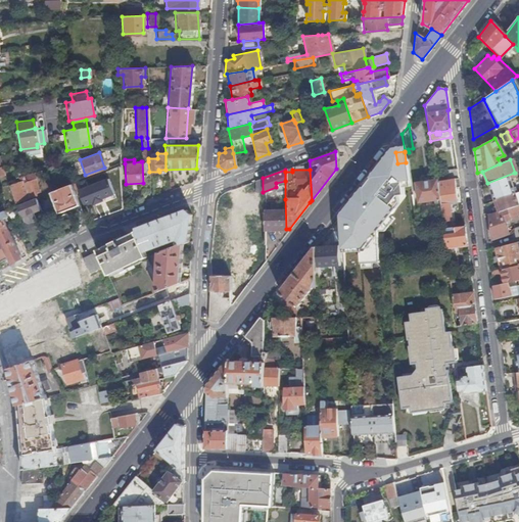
[(456,170),(434,173),(435,179),(435,181),(457,178),(456,170)]
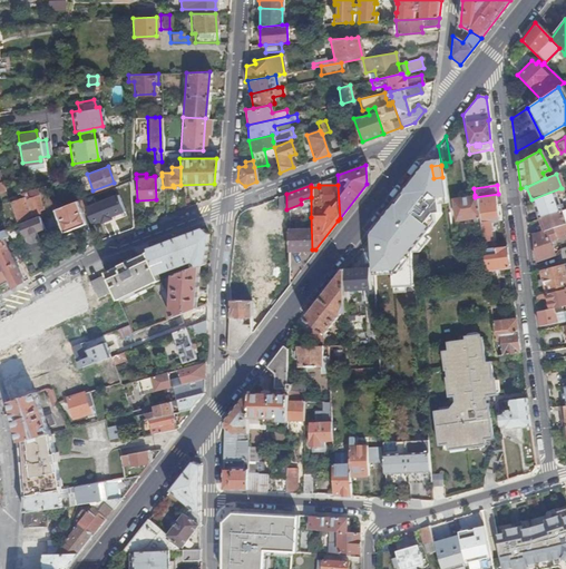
[(23,199),(31,196),(38,194),(35,187),(17,194),(17,195),(20,194),(21,196),(19,197),(20,200),(23,199)]
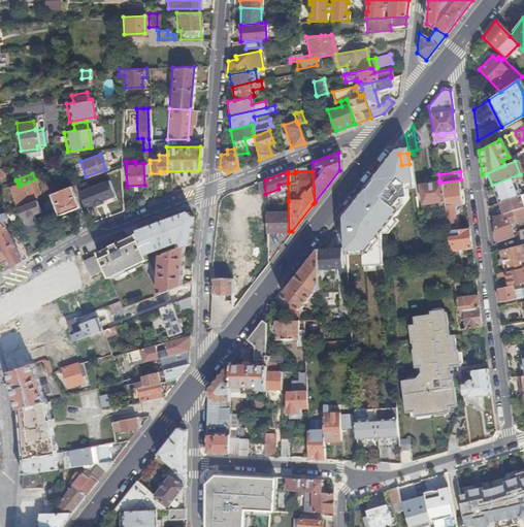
[(377,194),(374,174),(364,188),(370,195),(377,194)]
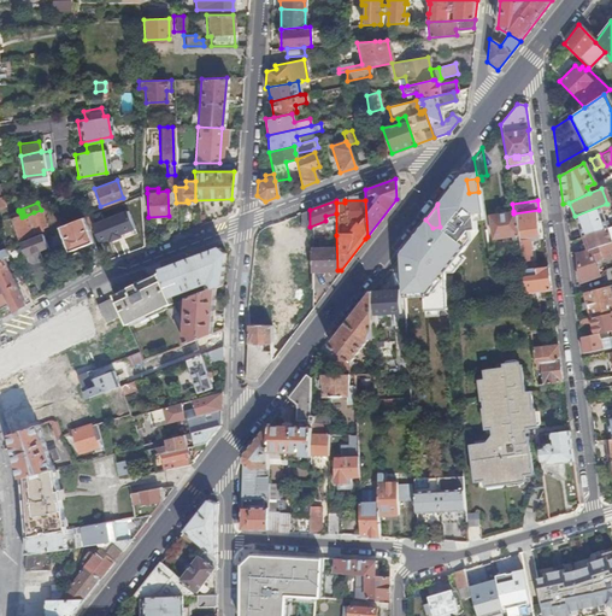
[(606,204),(575,216),(582,235),(605,227),(599,211),(607,207),(606,204)]
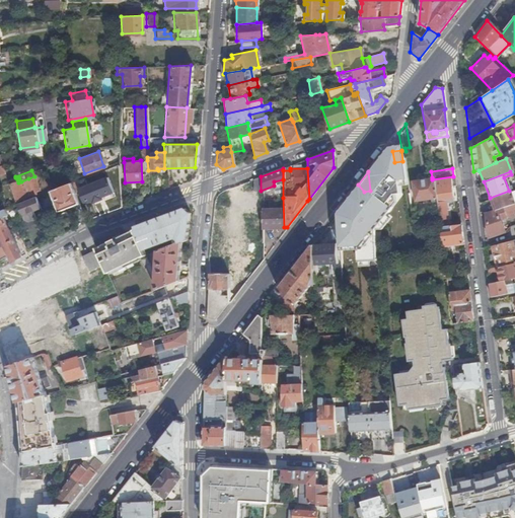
[(261,191),(261,176),(251,179),(251,191),(261,191)]
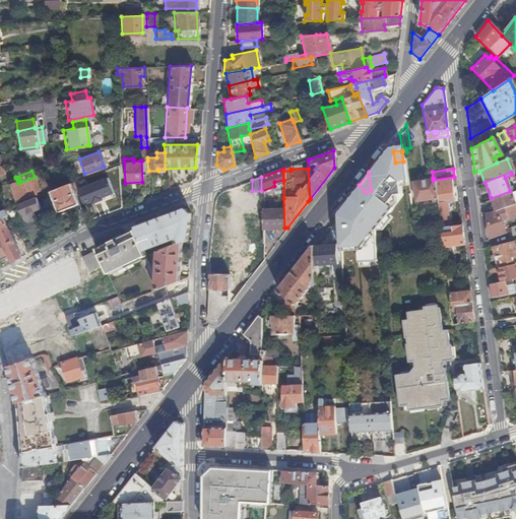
[(456,186),(454,177),(433,180),(436,198),(439,220),(438,220),(439,222),(439,226),(448,225),(444,202),(444,199),(450,198),(451,198),(452,198),(451,186),(456,186)]
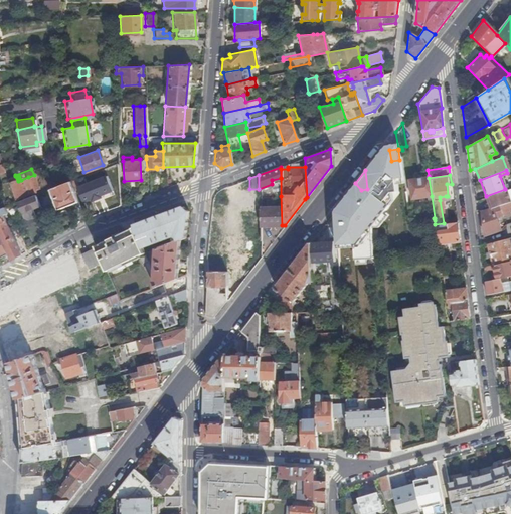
[(79,176),(71,180),(74,188),(83,185),(79,176)]
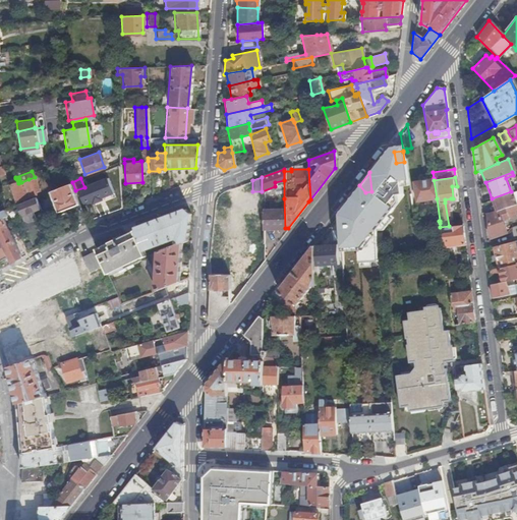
[(434,180),(434,178),(412,181),(414,201),(437,198),(434,180)]
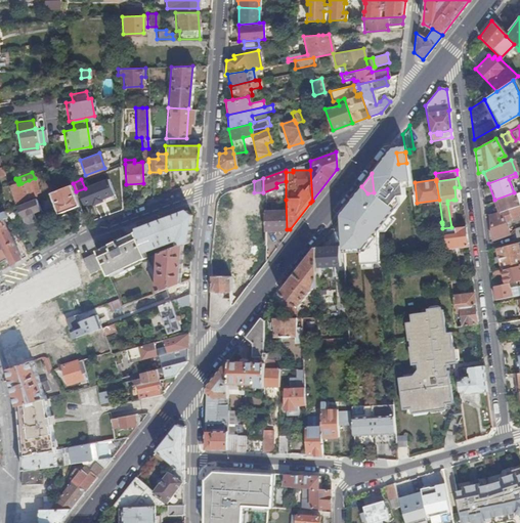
[(22,183),(27,199),(34,195),(33,193),(36,192),(34,187),(32,188),(29,180),(22,183)]
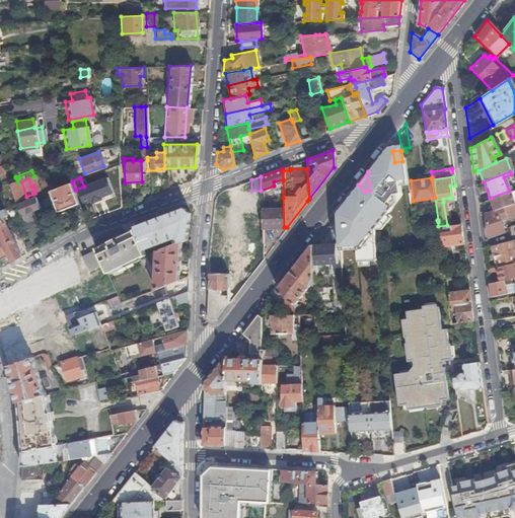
[(84,187),(75,190),(76,191),(81,204),(89,201),(90,203),(98,200),(97,197),(109,193),(103,178),(84,187)]
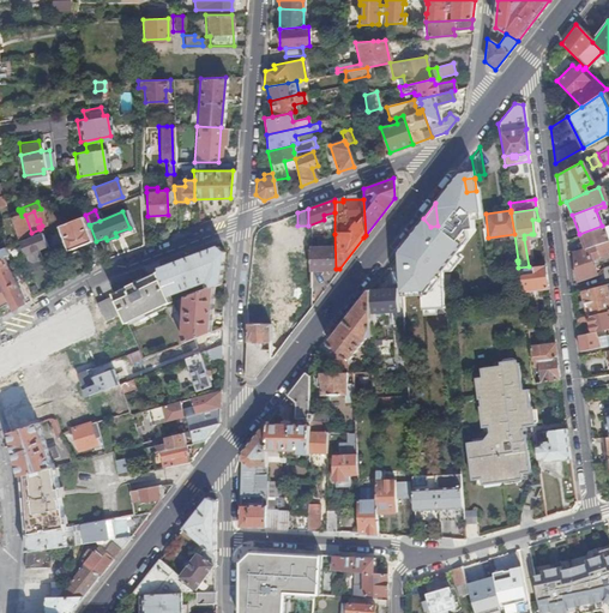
[(19,212),(7,216),(16,239),(31,233),(25,215),(22,216),(20,212),(19,212)]
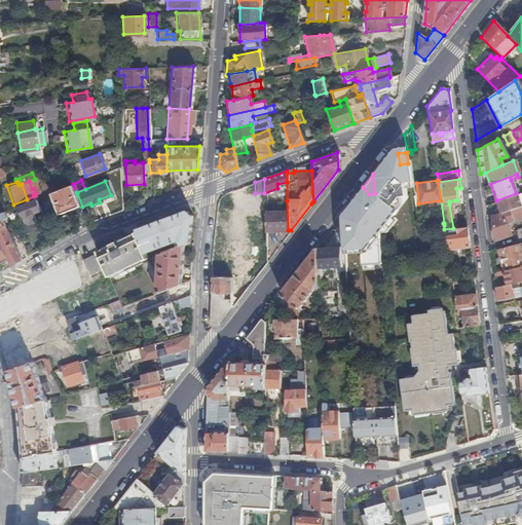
[(58,190),(49,193),(57,214),(78,207),(73,194),(77,193),(76,192),(73,184),(58,190)]
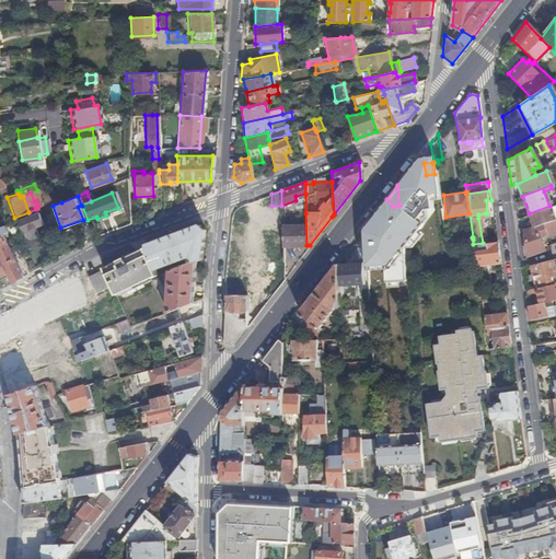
[(529,213),(529,214),(531,221),(533,225),(554,219),(554,218),(555,217),(555,204),(549,207),(549,206),(529,213)]
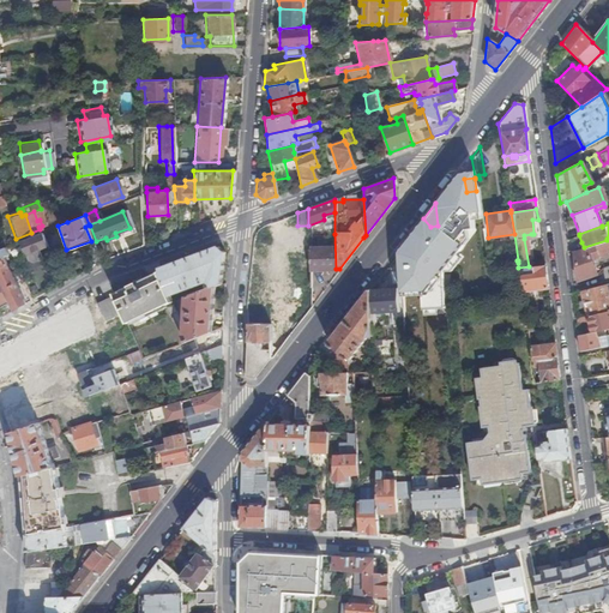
[(252,244),(267,245),(269,227),(253,226),(252,244)]
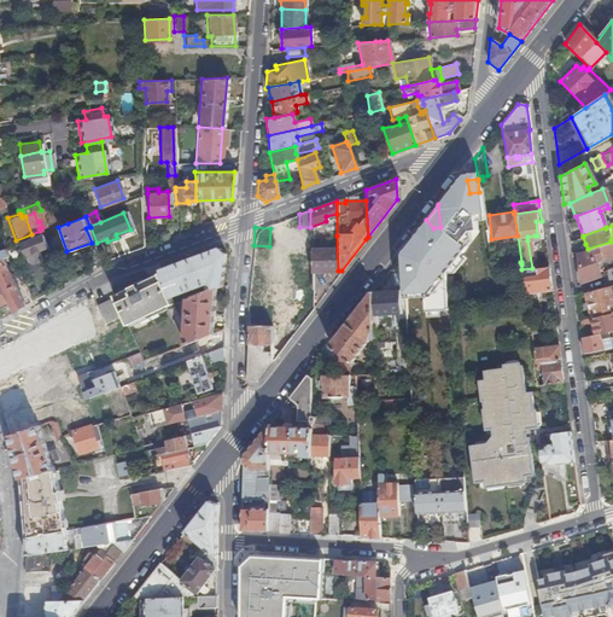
[(40,234),(18,243),(23,256),(30,252),(33,260),(39,257),(38,250),(45,248),(40,234)]
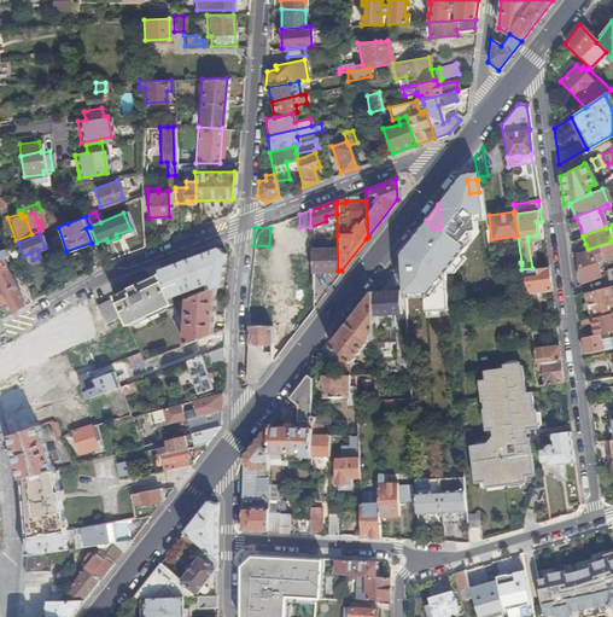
[(338,272),(338,271),(337,236),(310,236),(310,258),(311,273),(338,272)]
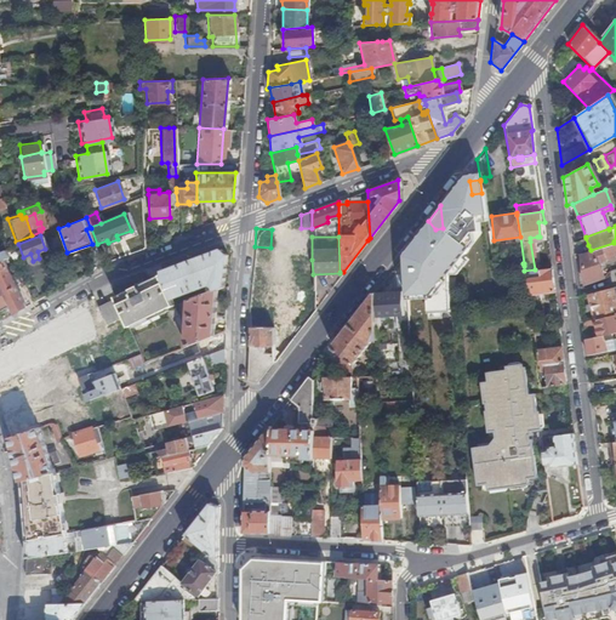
[(492,271),(489,239),(485,237),(484,237),(482,238),(482,240),(449,244),(451,274),(484,272),(485,271),(492,271)]
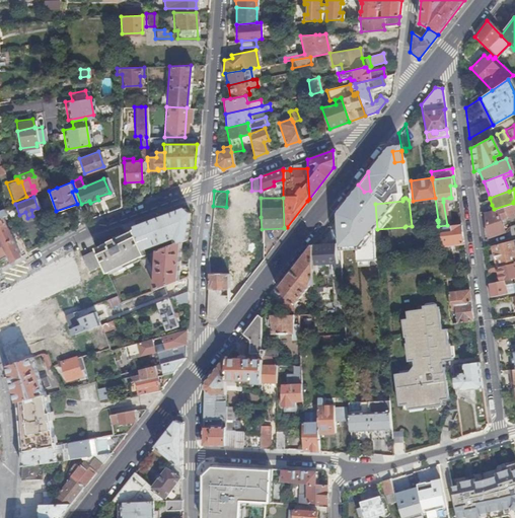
[(491,210),(485,213),(487,236),(503,231),(499,219),(512,215),(511,211),(514,209),(514,201),(513,202),(513,203),(494,209),(491,210)]
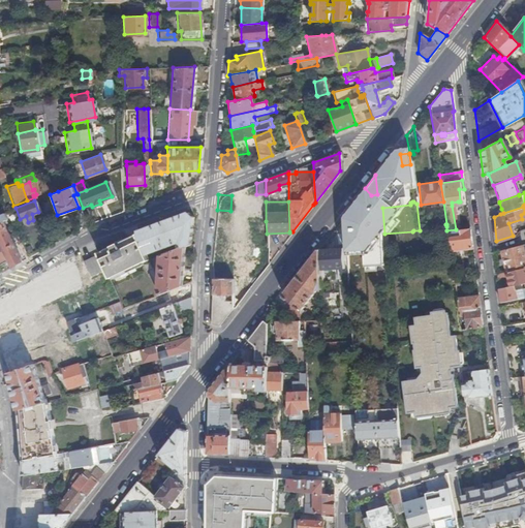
[(134,230),(134,233),(135,238),(143,253),(166,245),(167,247),(170,247),(170,244),(177,242),(176,248),(182,246),(188,244),(191,216),(186,212),(163,220),(134,230)]
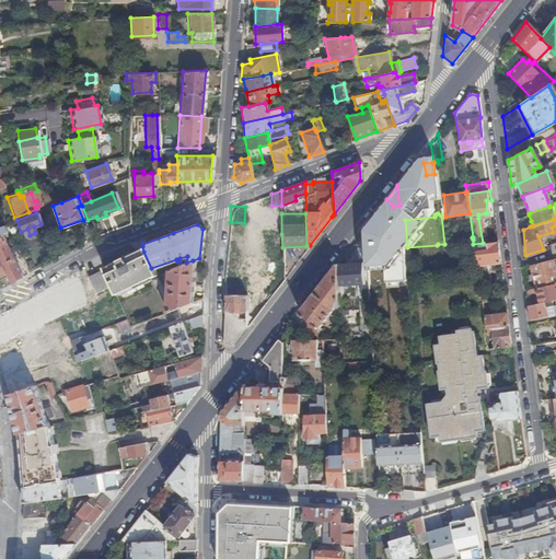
[(0,264),(6,275),(9,282),(21,276),(3,242),(0,243),(0,264)]
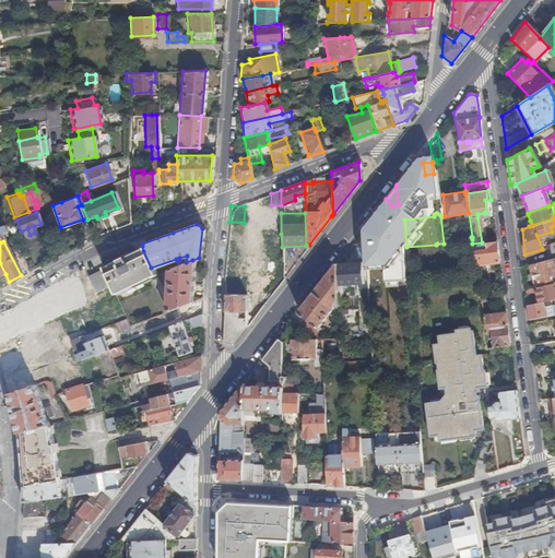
[(472,244),(475,264),(498,262),(496,241),(482,242),(472,244)]
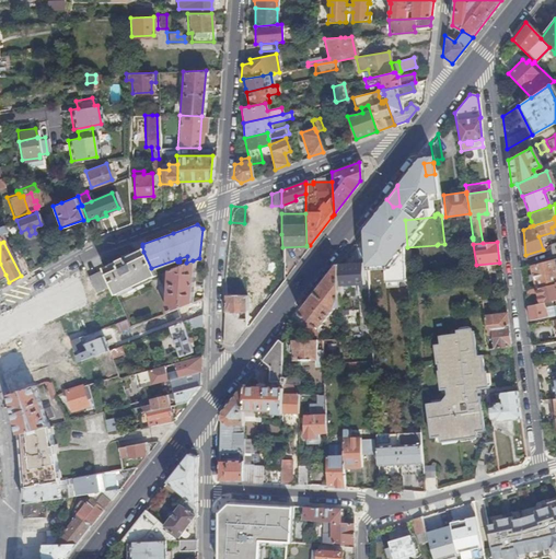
[(101,266),(102,268),(109,286),(112,292),(113,294),(154,275),(151,268),(143,252),(142,246),(119,257),(101,266)]
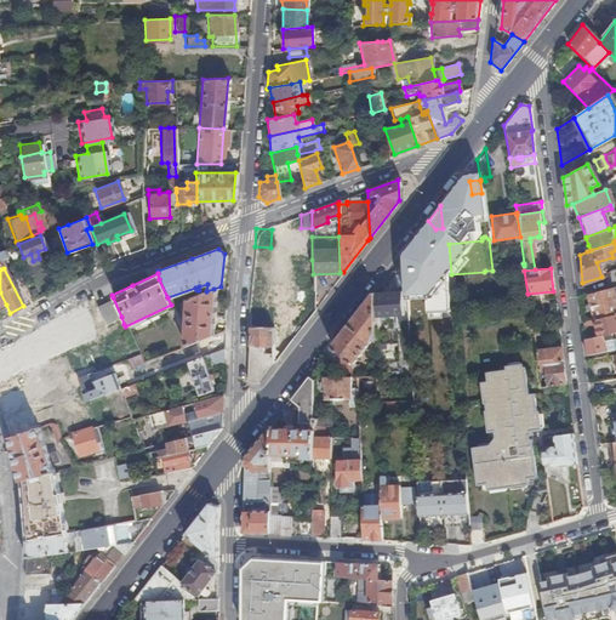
[(615,310),(610,286),(587,294),(592,319),(615,313),(615,310)]
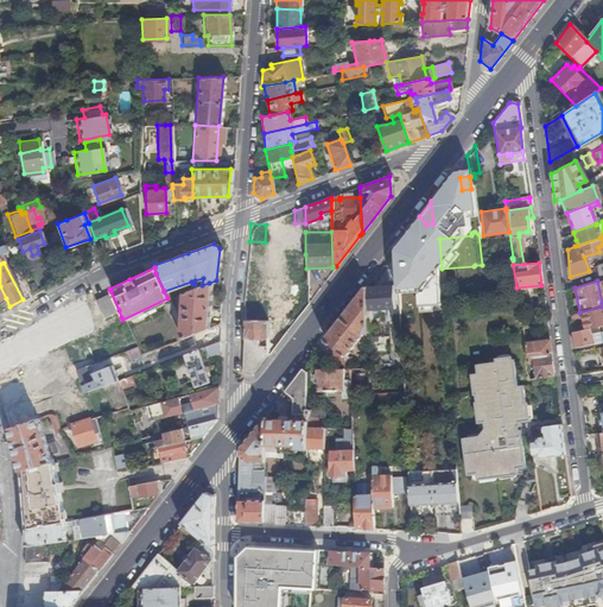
[(209,283),(202,285),(182,292),(182,303),(177,303),(176,310),(177,310),(177,313),(181,313),(178,337),(205,327),(207,314),(209,283)]
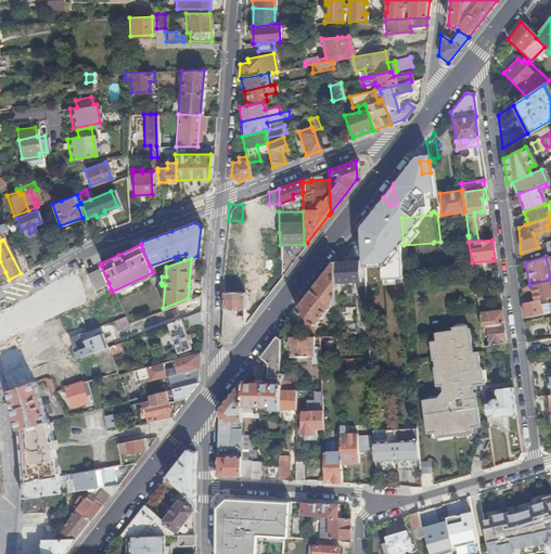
[(345,261),(333,261),(334,284),(359,282),(358,260),(345,261)]
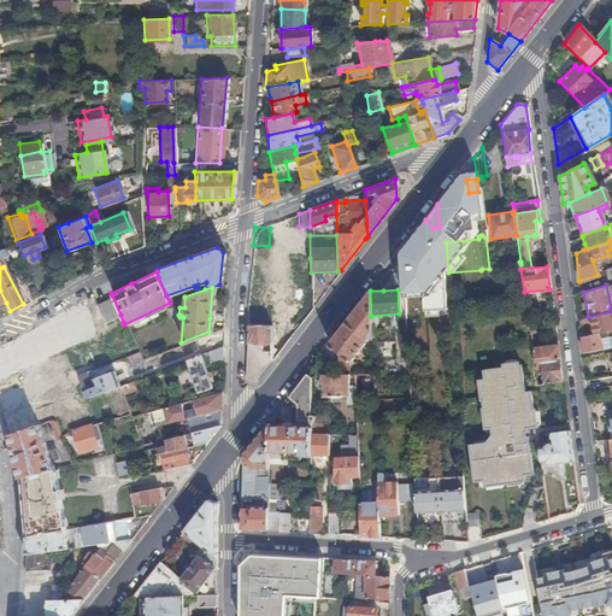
[(371,316),(370,291),(335,334),(323,351),(324,352),(327,355),(327,370),(346,370),(346,375),(347,374),(353,374),(354,364),(349,362),(368,339),(371,339),(371,316)]
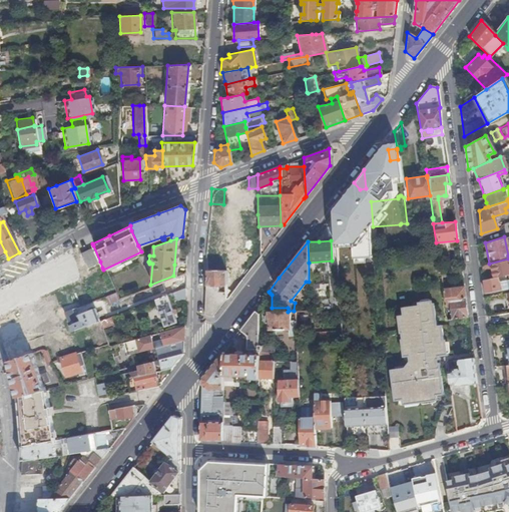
[(366,268),(364,244),(341,246),(343,271),(345,270),(366,268)]
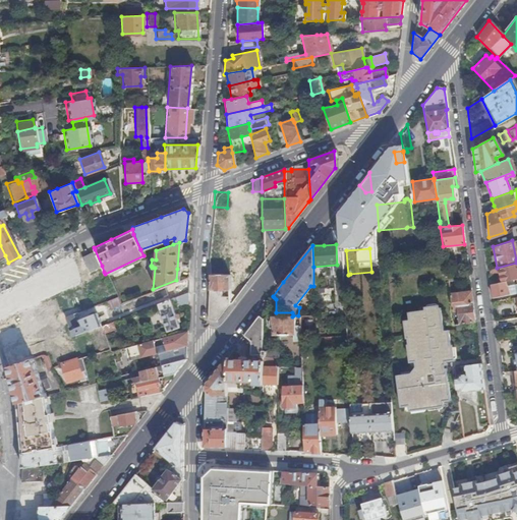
[(146,261),(145,257),(138,261),(141,266),(148,264),(146,261)]
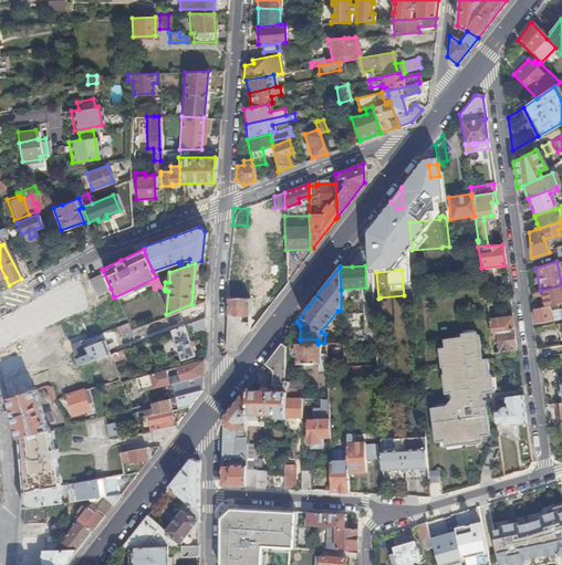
[(561,285),(540,291),(530,293),(530,299),(542,295),(544,306),(552,304),(561,302),(561,285)]
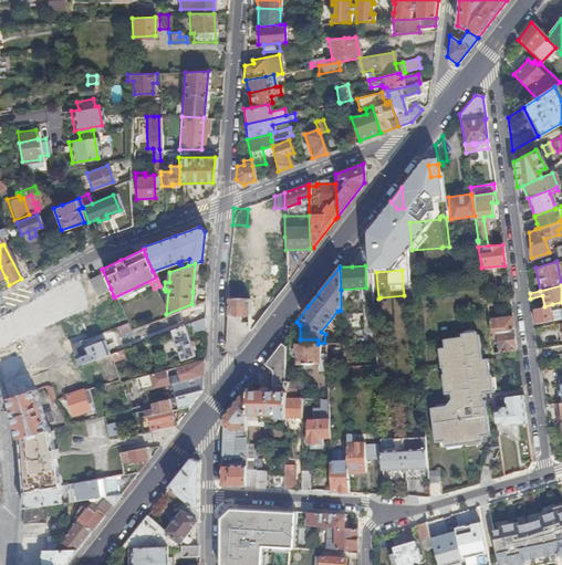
[(160,286),(154,289),(160,303),(164,301),(160,294),(160,286)]
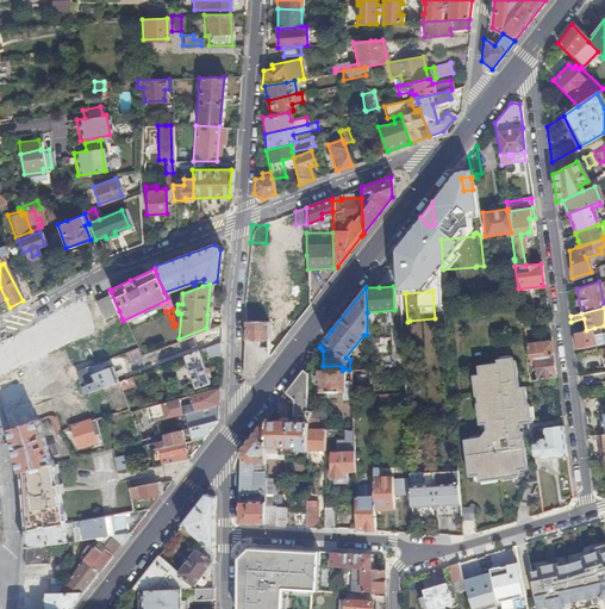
[(530,318),(530,328),(548,325),(547,316),(530,318)]
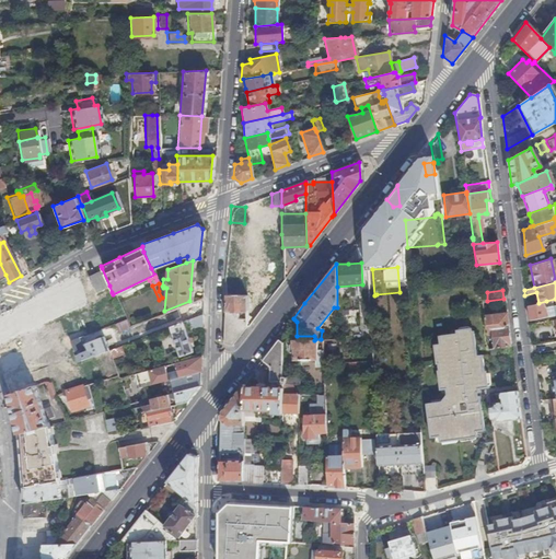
[(57,295),(36,304),(45,326),(66,317),(57,295)]
